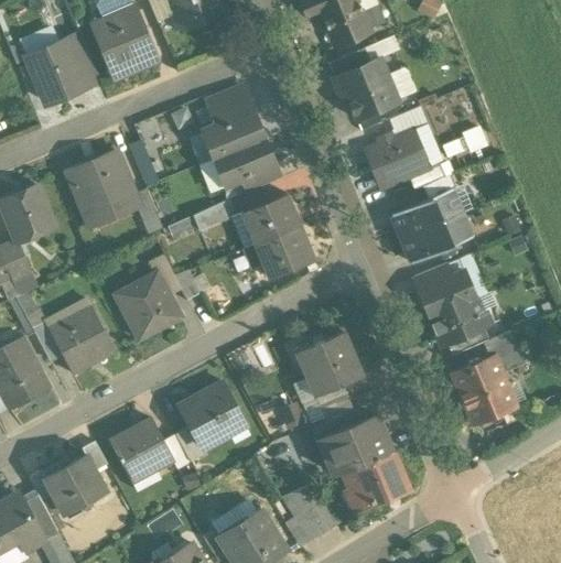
[(174,0),(185,25),(203,19),(205,24),(227,15),(220,0),(174,0)]
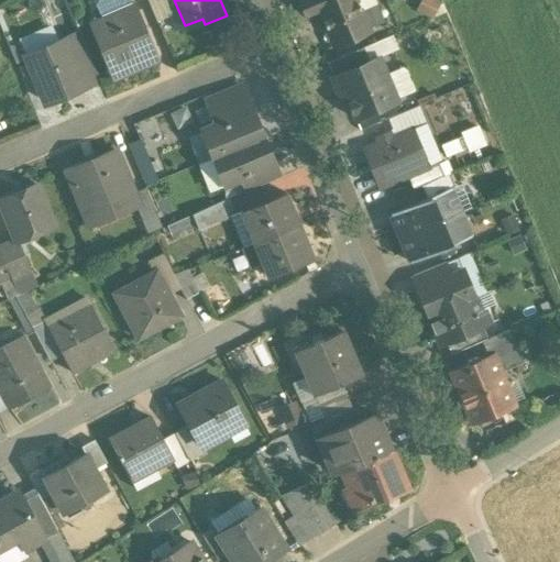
[(336,0),(303,0),(303,1),(308,15),(338,2),(336,0)]
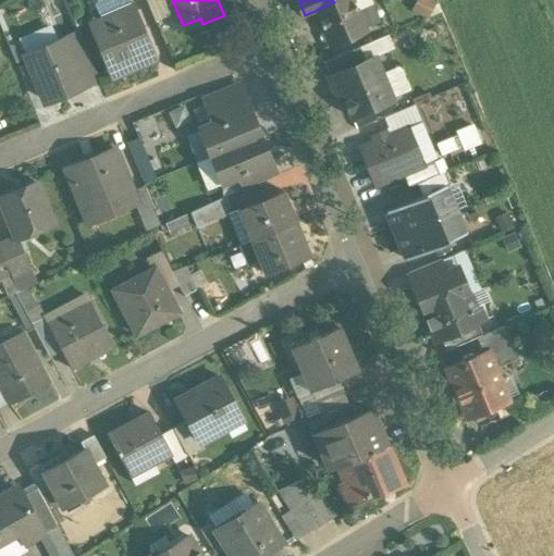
[(332,0),(334,2),(305,15),(306,16),(318,12),(332,46),(368,31),(367,28),(359,12),(373,5),(370,0),(332,0)]
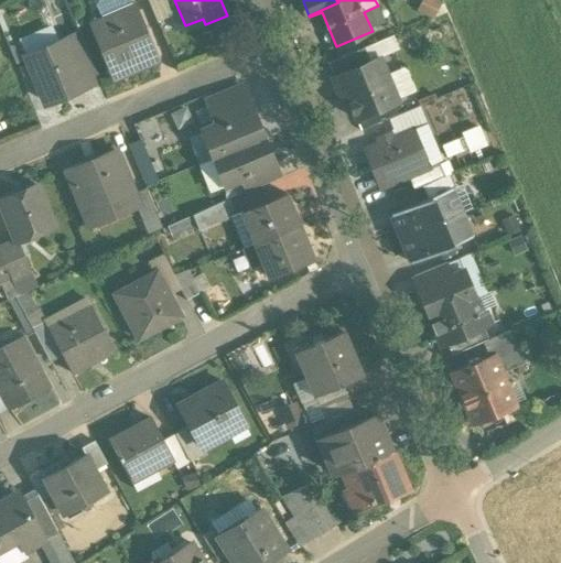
[(433,0),(427,0),(421,11),(438,19),(444,6),(433,0)]
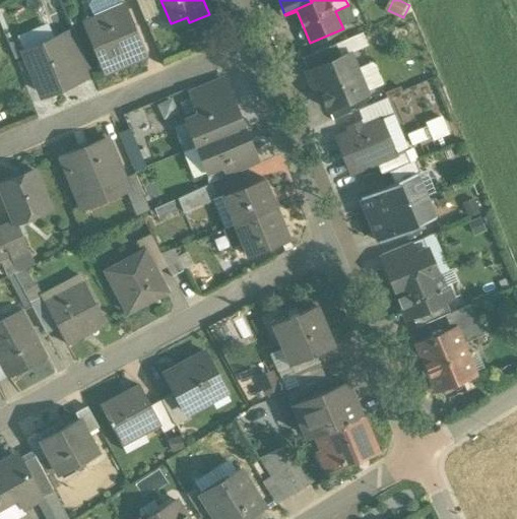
[(146,57),(125,5),(85,21),(108,73),(146,57)]
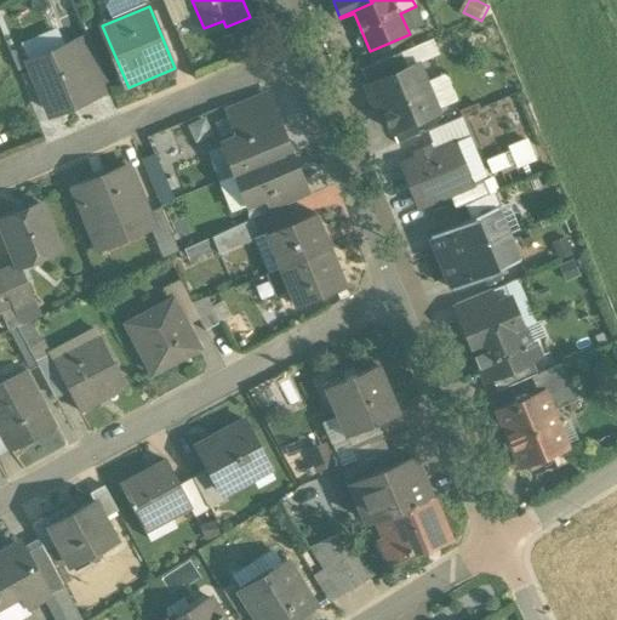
[(416,6),(400,13),(409,32),(424,26),(416,6)]
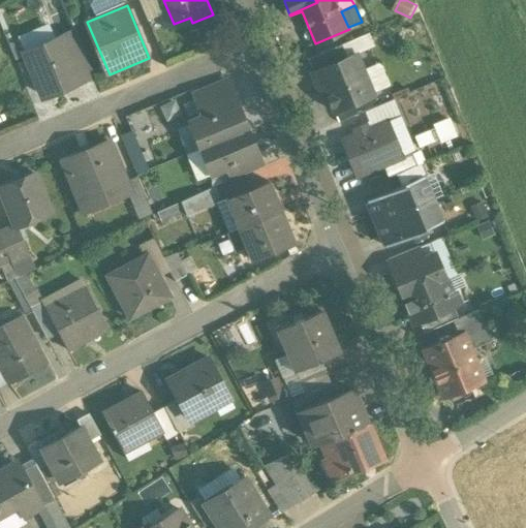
[(79,34),(59,41),(65,57),(70,55),(82,82),(96,75),(79,34)]
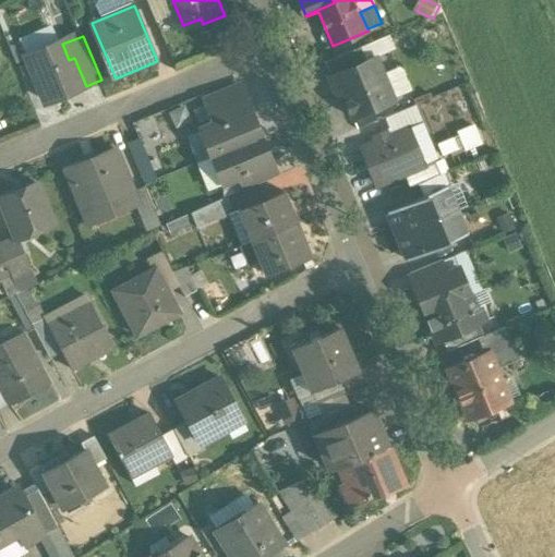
[(62,44),(28,58),(47,103),(70,93),(68,89),(83,83),(84,87),(86,86),(74,58),(69,60),(62,44)]
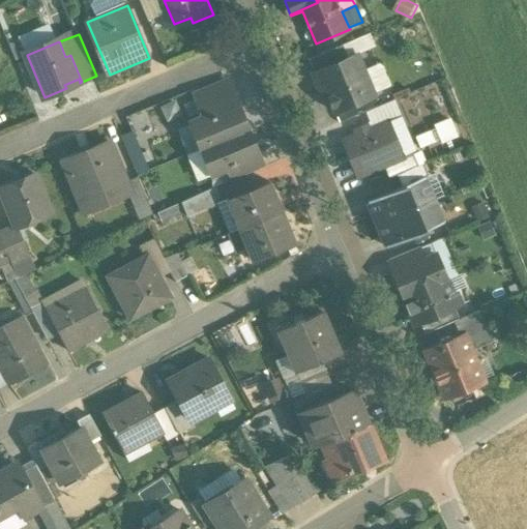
[(345,45),(310,59),(316,72),(350,58),(345,45)]
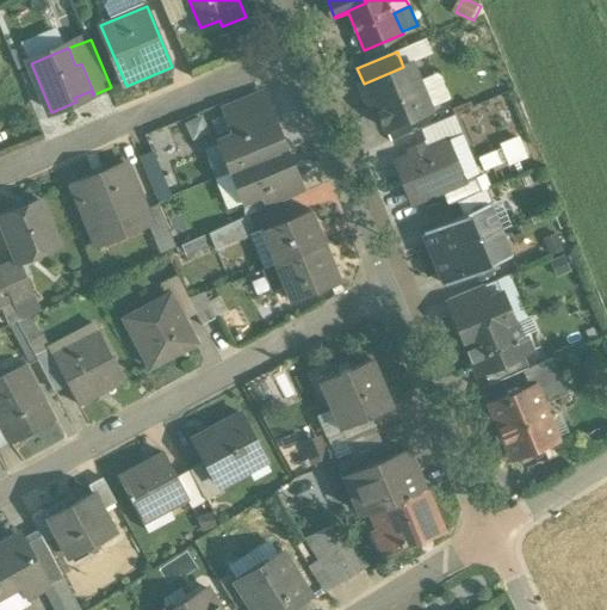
[(364,84),(361,85),(369,102),(377,104),(386,129),(433,110),(414,63),(403,67),(364,84)]
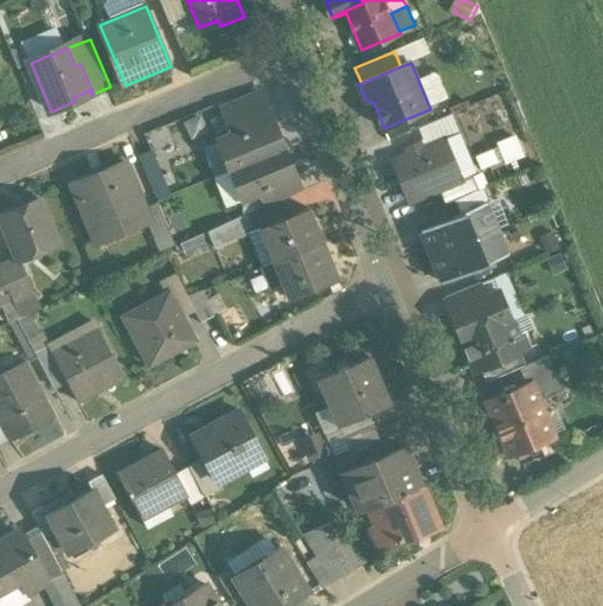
[(74,97),(76,101),(91,95),(90,90),(74,97)]
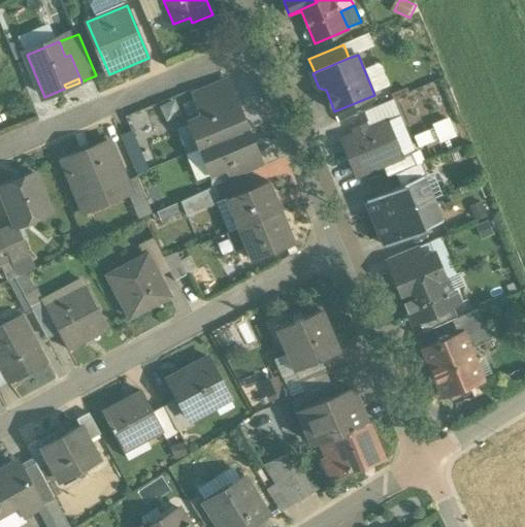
[(227,83),(198,94),(204,111),(207,118),(236,105),(227,83)]
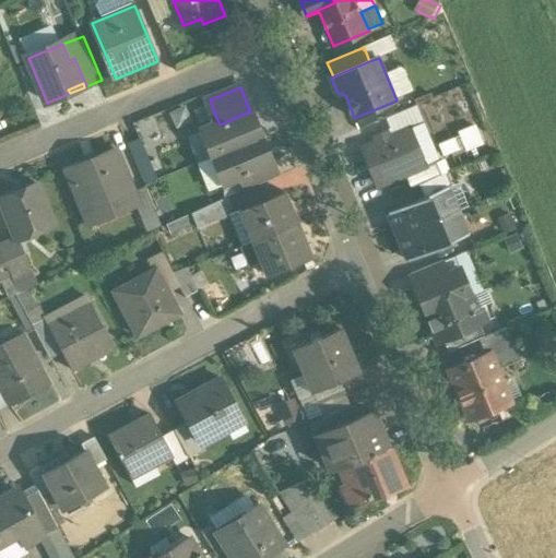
[(220,125),(203,131),(214,157),(263,138),(252,110),(250,111),(220,125)]
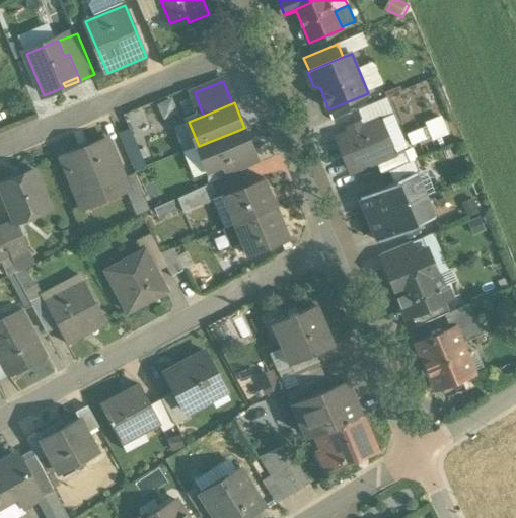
[(376,102),(359,109),(364,123),(382,115),(376,102)]
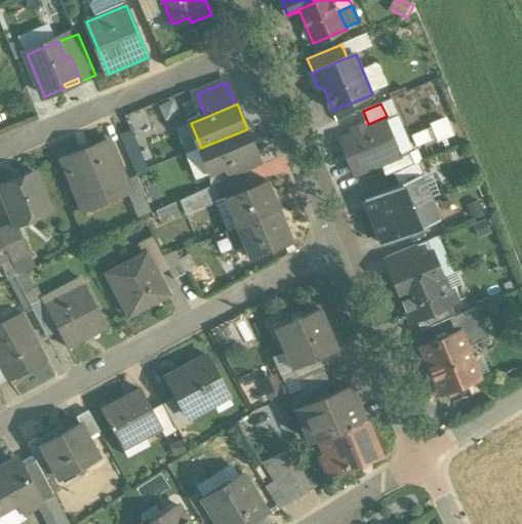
[(206,117),(203,111),(188,117),(191,123),(206,117)]
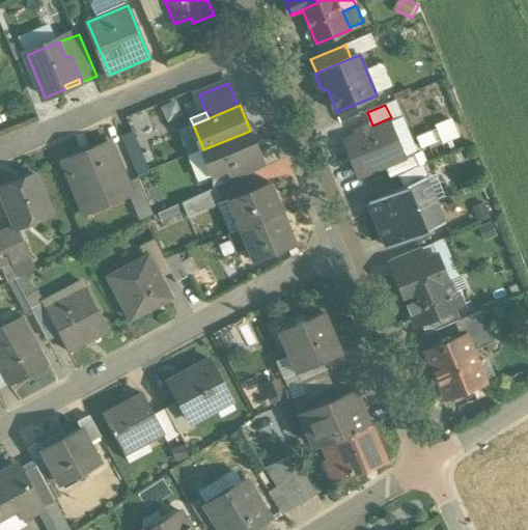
[(445,141),(460,135),(452,118),(438,124),(445,141)]
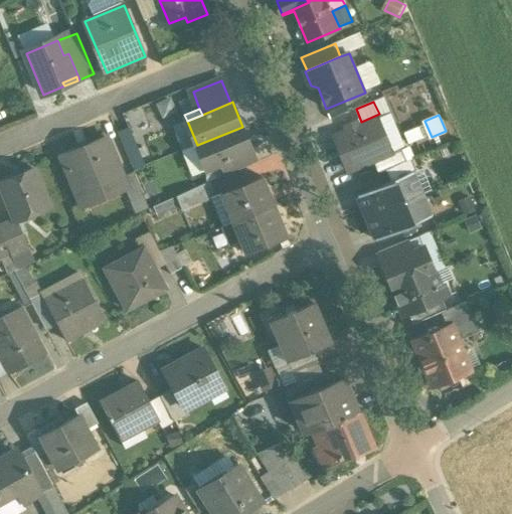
[(375,120),(336,137),(350,170),(374,160),(391,153),(385,138),(383,139),(375,120)]
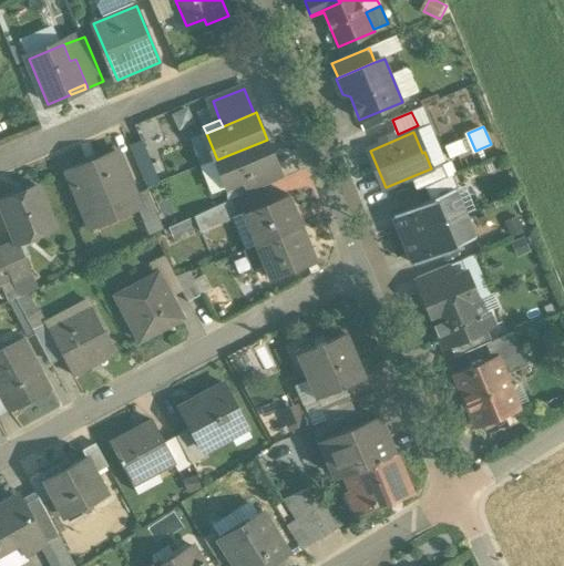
[(201,166),(217,160),(206,133),(190,140),(201,166)]
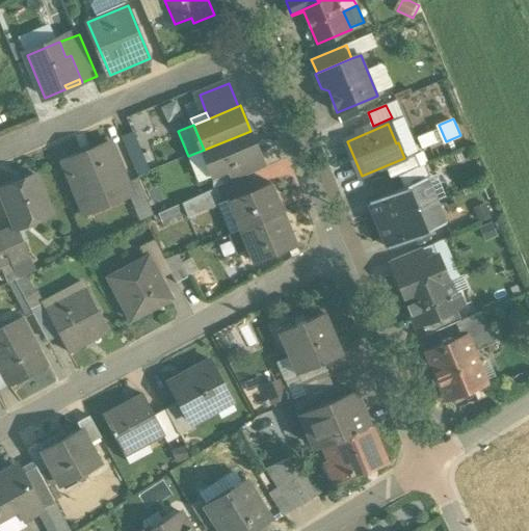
[(250,131),(204,150),(214,176),(230,169),(259,157),(261,157),(250,131)]
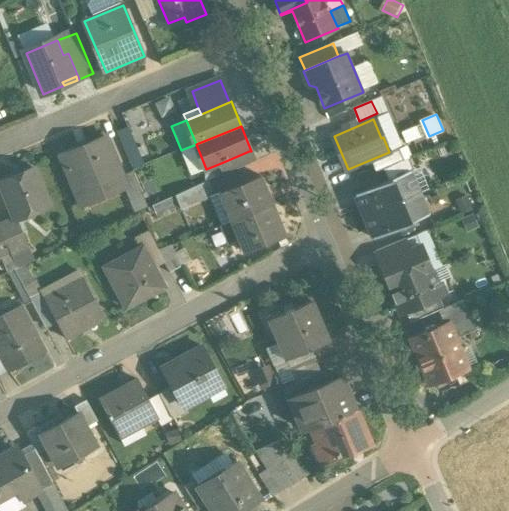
[(144,165),(129,128),(118,132),(134,169),(144,165)]
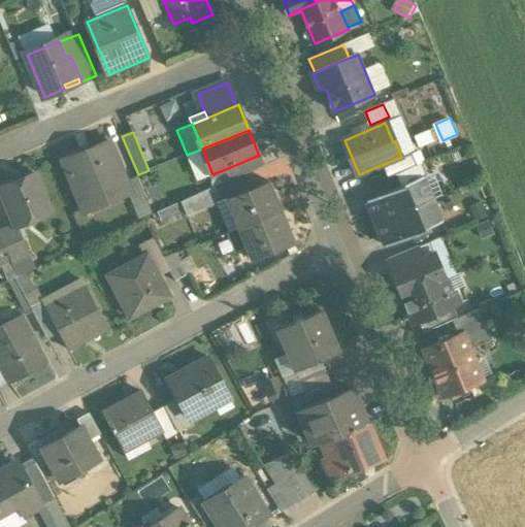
[(110,142),(65,162),(86,211),(129,193),(132,192),(128,183),(110,142)]
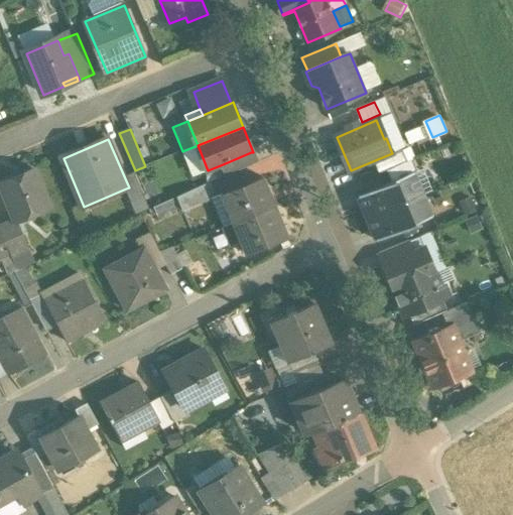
[(392,153),(375,160),(380,173),(388,170),(408,162),(402,149),(392,153)]
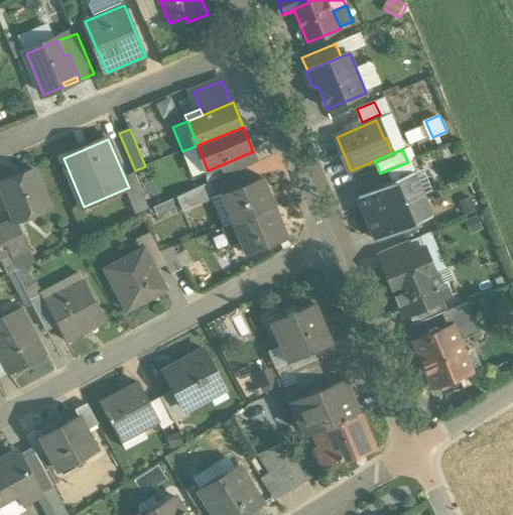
[(251,152),(223,164),(227,175),(256,163),(251,152)]
